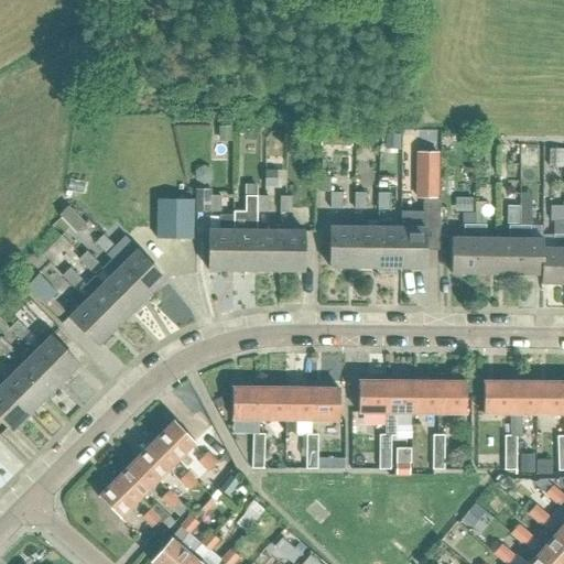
[(302,148),(300,127),(286,129),(289,149),(302,148)]
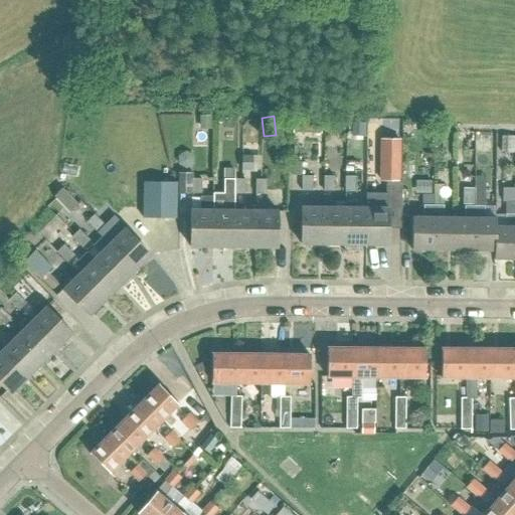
[(293,123),(293,133),(321,134),(321,124),(293,123)]
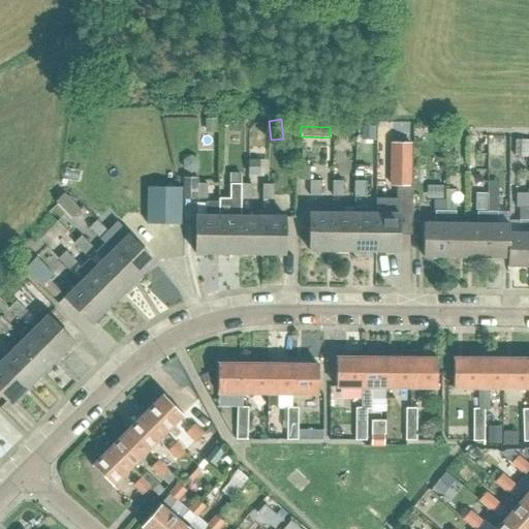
[(515,139),(514,157),(526,157),(527,139),(515,139)]
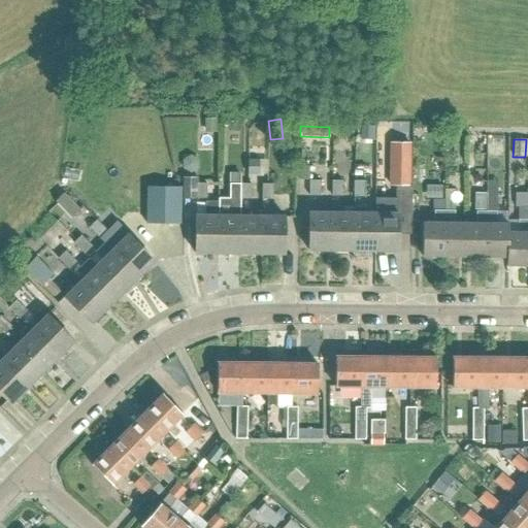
[(389,142),(388,186),(409,187),(409,142),(389,142)]
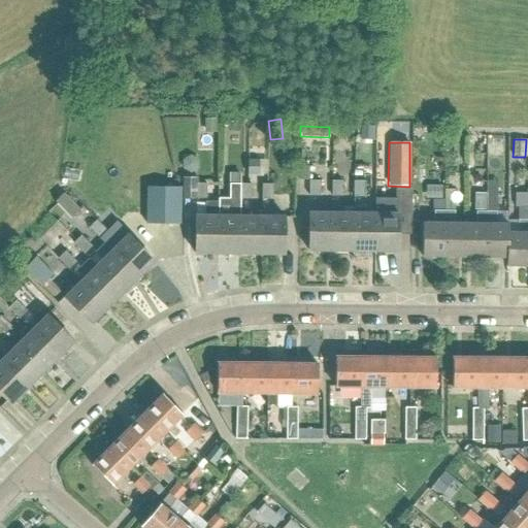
[(246,158),(248,174),(259,174),(259,158),(246,158)]
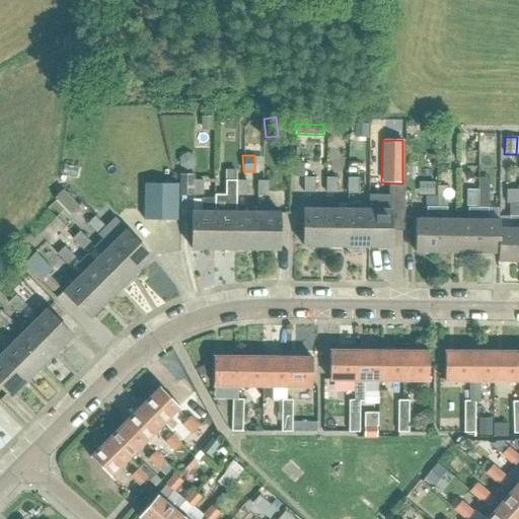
[(294,177),(304,177),(305,164),(295,163),(294,177)]
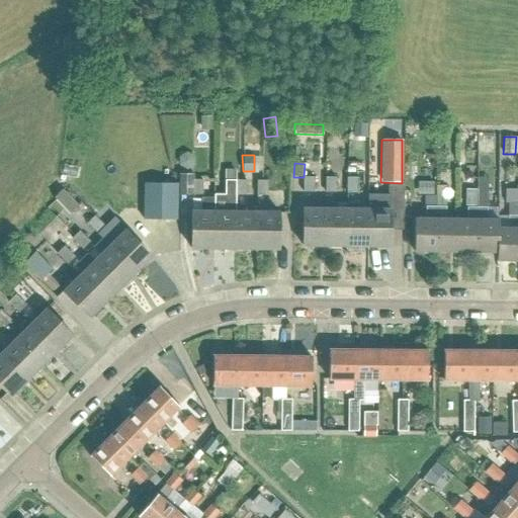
[(413,168),(410,192),(420,193),(424,170),(413,168)]
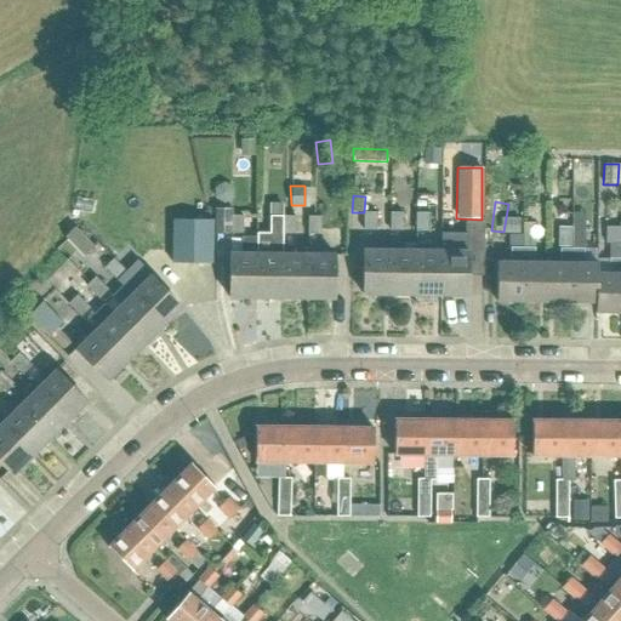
[(527,220),(546,220),(546,205),(528,205),(527,220)]
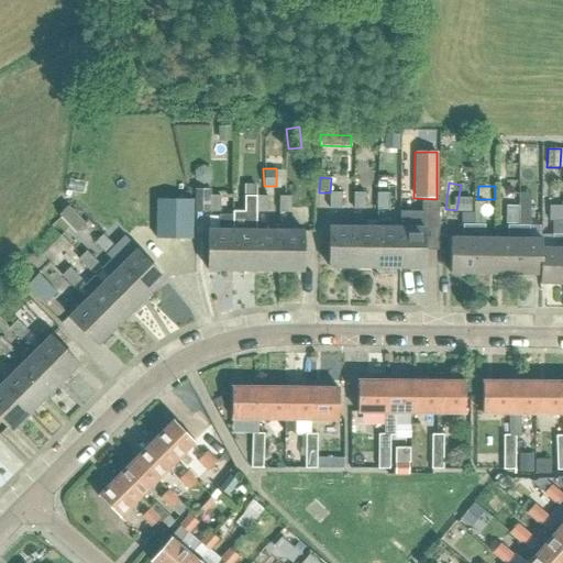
[(197,211),(208,211),(209,196),(209,195),(209,189),(197,189),(197,211)]
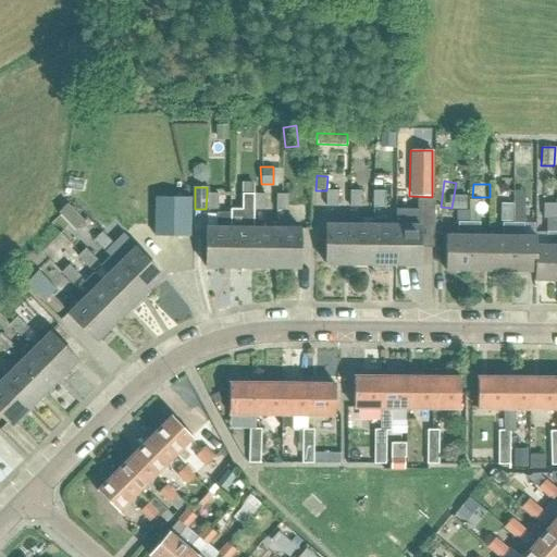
[(337,190),(326,190),(326,206),(337,206),(337,190)]
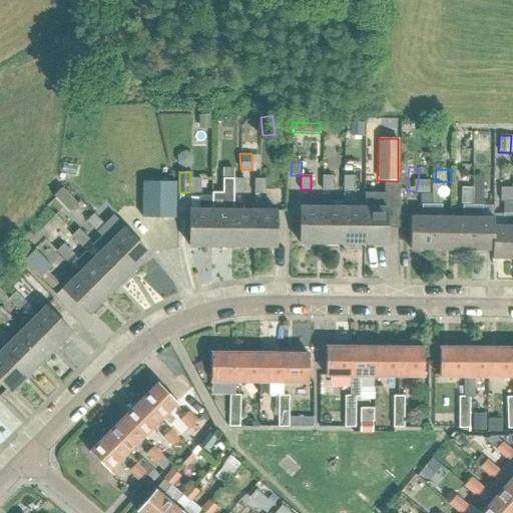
[(323,175),(322,189),(333,190),(333,175),(323,175)]
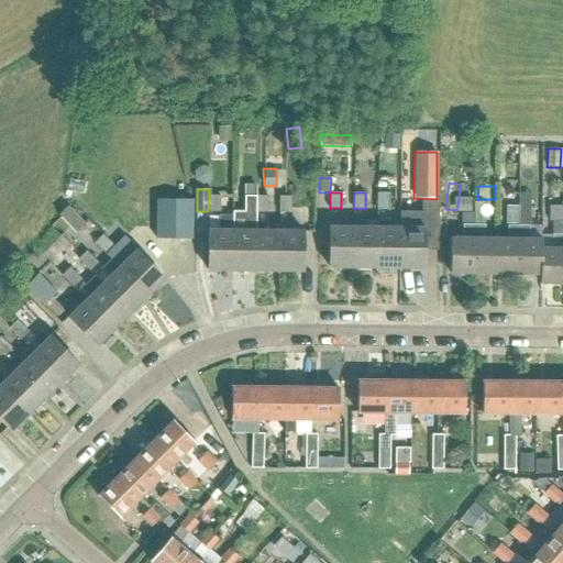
[(388,209),(388,192),(377,192),(377,209),(388,209)]
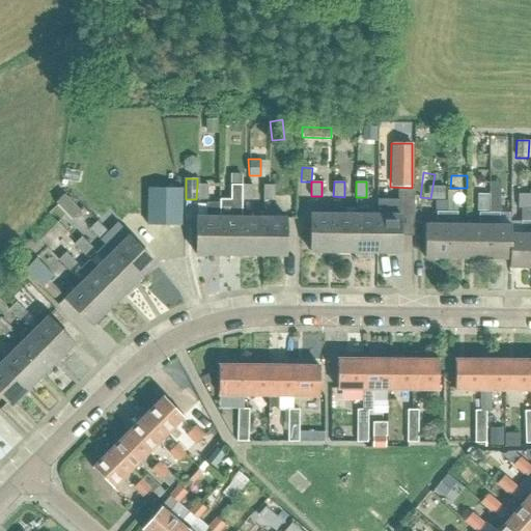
[(207,200),(207,185),(197,184),(197,185),(196,199),(207,200)]
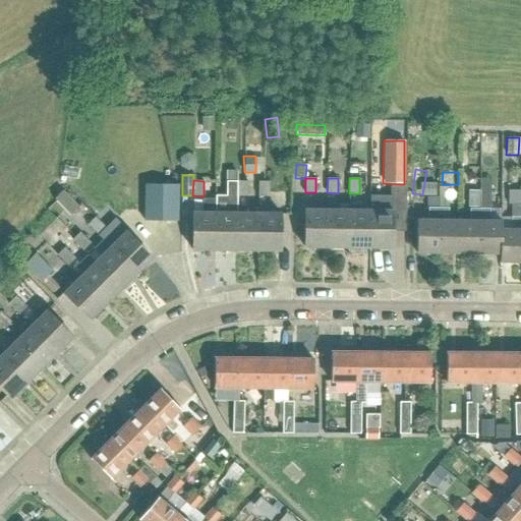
[(214,213),(214,250),(235,250),(235,213),(237,213),(237,196),(237,181),(226,181),(226,195),(215,195),(214,195),(214,199),(214,213)]
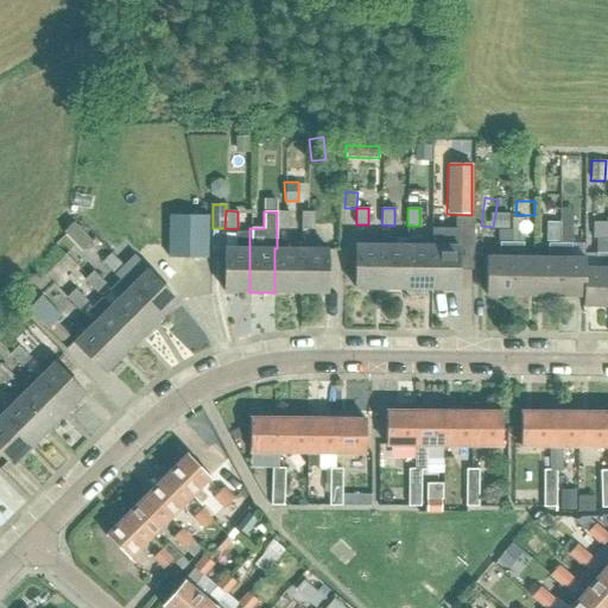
[(289,229),(289,211),(277,211),(277,229),(289,229)]
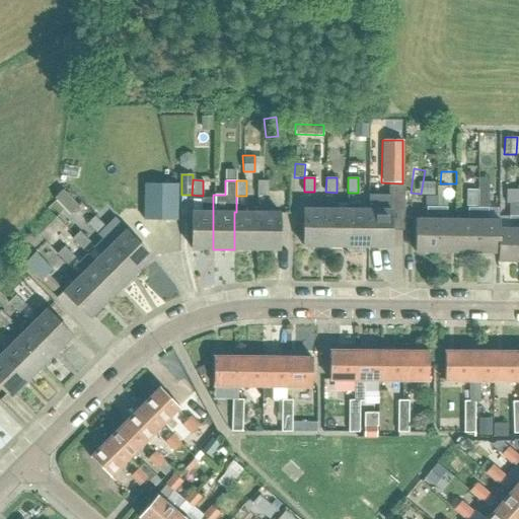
[(257,180),(257,196),(268,196),(268,180),(257,180)]
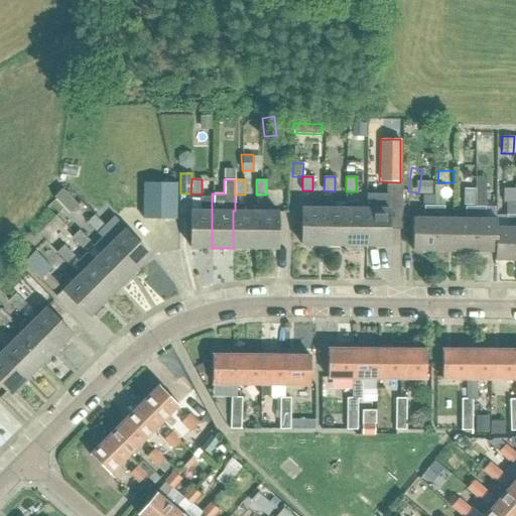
[(487,191),(507,190),(506,179),(487,180),(487,191)]
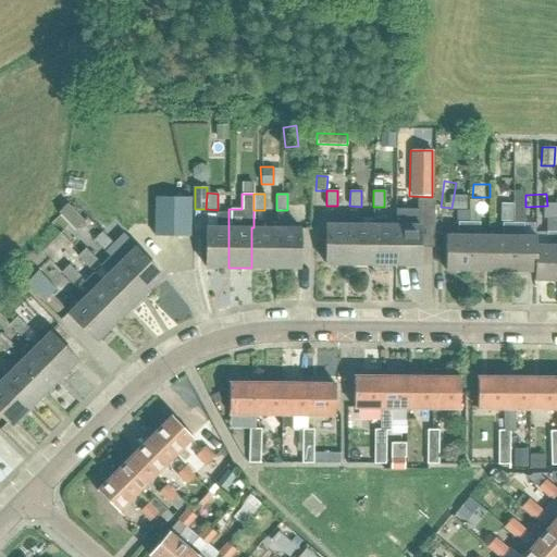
[(89,219),(103,213),(98,197),(84,202),(89,219)]
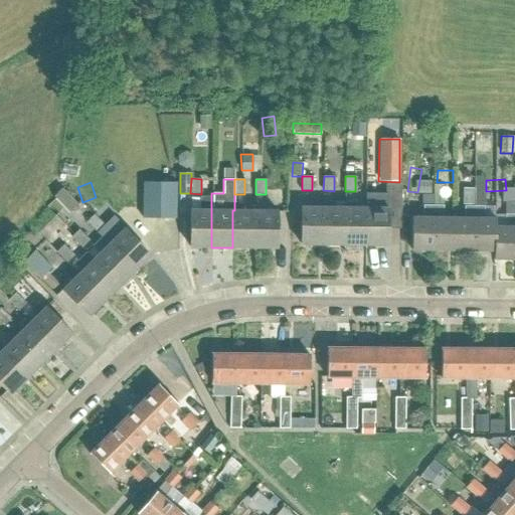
[(176,182),(142,182),(141,218),(175,218),(176,182)]
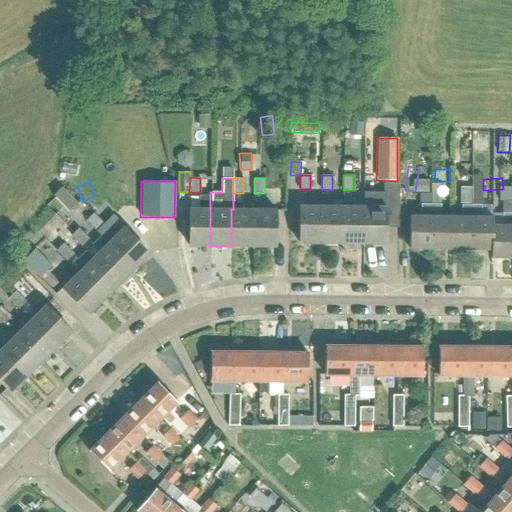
[(60,186),(51,195),(68,211),(76,202),(60,186)]
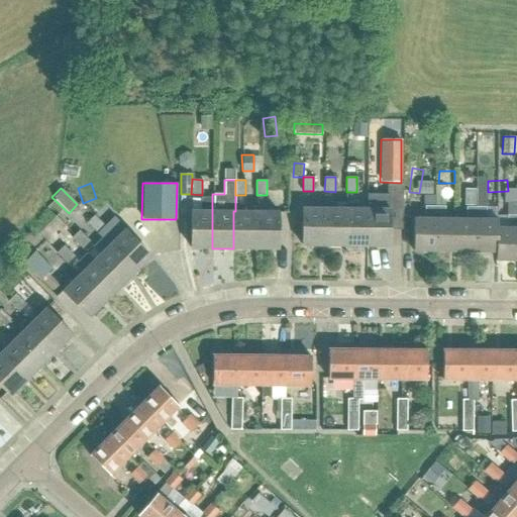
[(378,196),(367,195),(367,208),(367,245),(389,246),(389,230),(389,195),(378,196)]
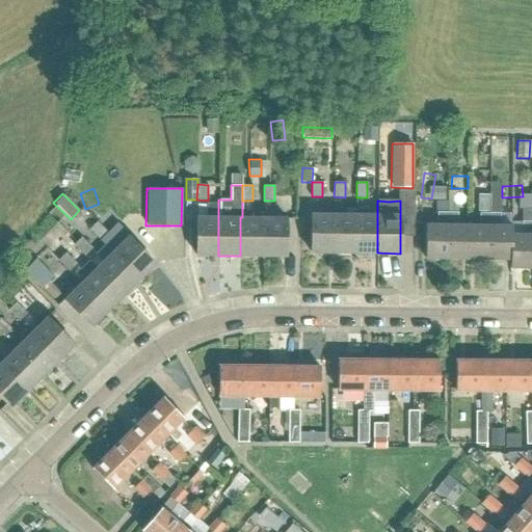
[(425,258),(446,258),(447,201),(436,201),(436,223),(425,223),(425,258)]
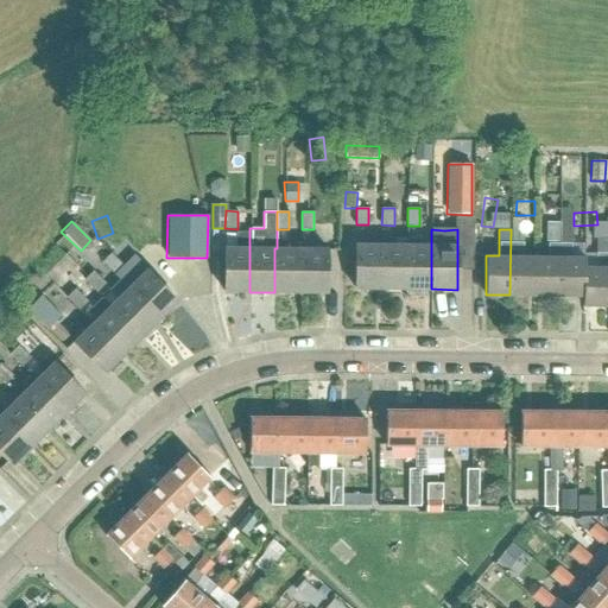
[(510,295),(534,295),(534,255),(523,255),(523,229),(511,229),(510,295)]
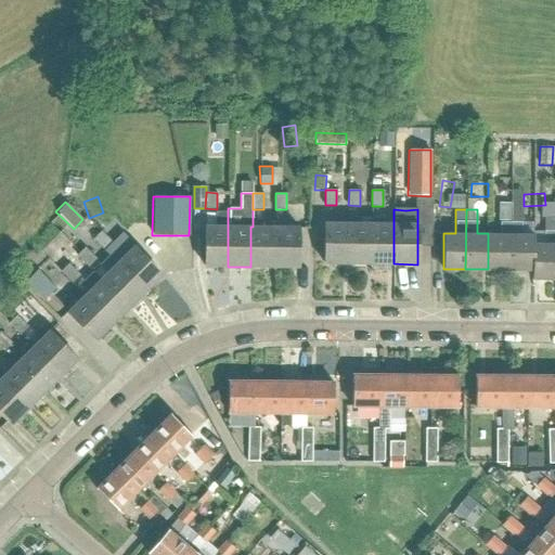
[(204,267),(228,267),(228,227),(228,213),(215,213),(215,226),(204,226),(204,267)]
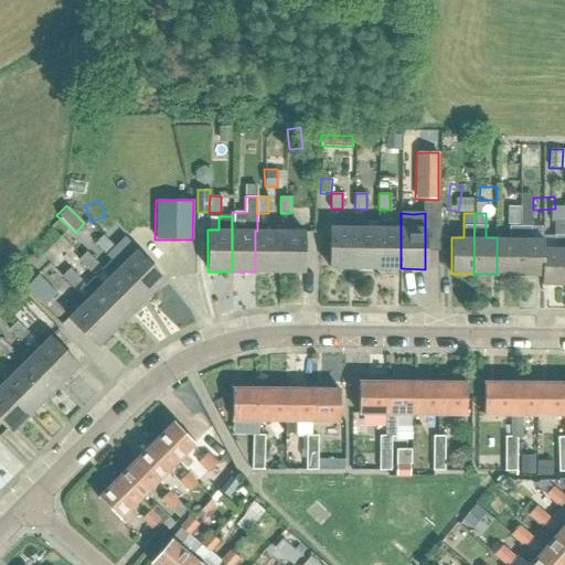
[(541,275),(541,283),(564,283),(564,226),(564,221),(554,221),(554,234),(554,247),(543,247),(541,247),(541,275)]
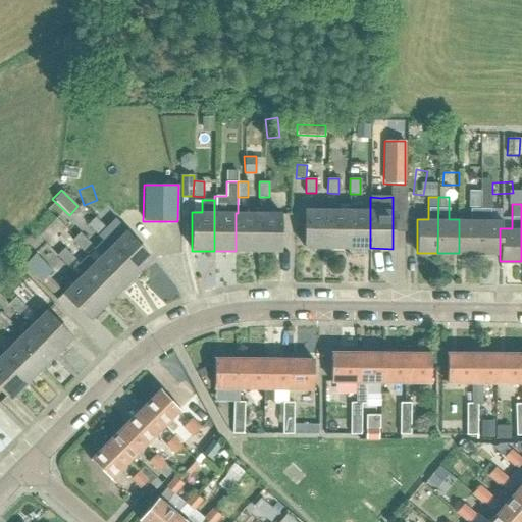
[(459,253),(479,254),(479,208),(471,208),(470,220),(459,219),(459,253)]
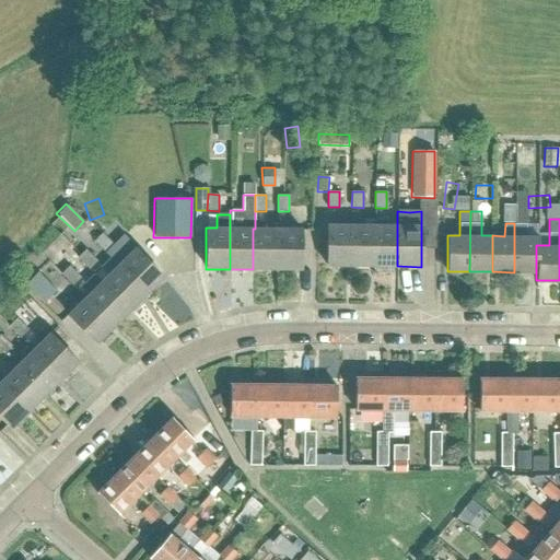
[(514,272),(536,272),(536,245),(538,245),(538,236),(527,236),(527,223),(514,223),(514,272)]
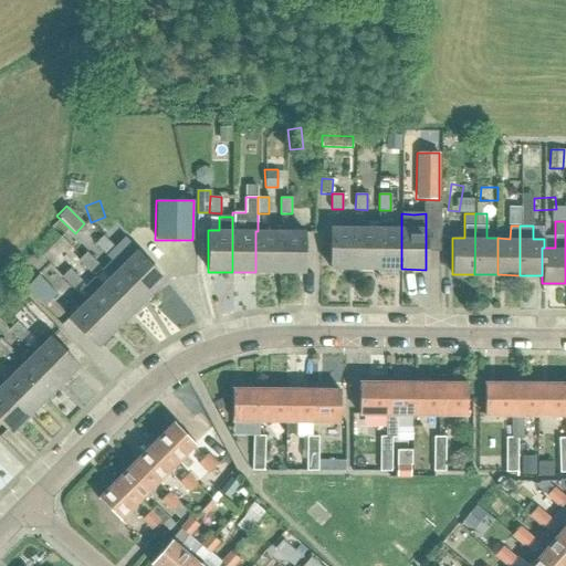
[(329,269),(354,269),(355,228),(329,227),(329,269)]
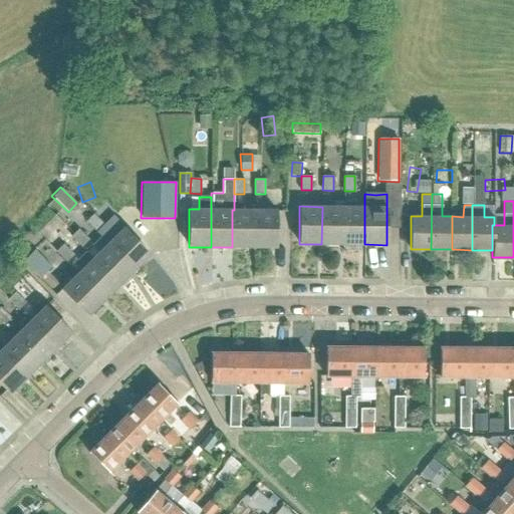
[(321,244),(343,244),(343,207),(322,207),(321,244)]
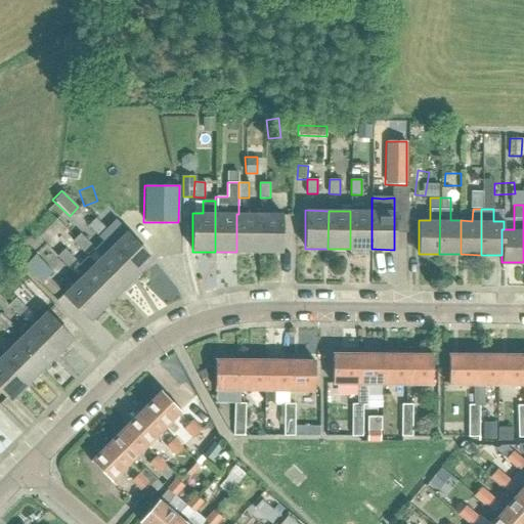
[(350,249),(372,249),(372,211),(350,211),(350,249)]
